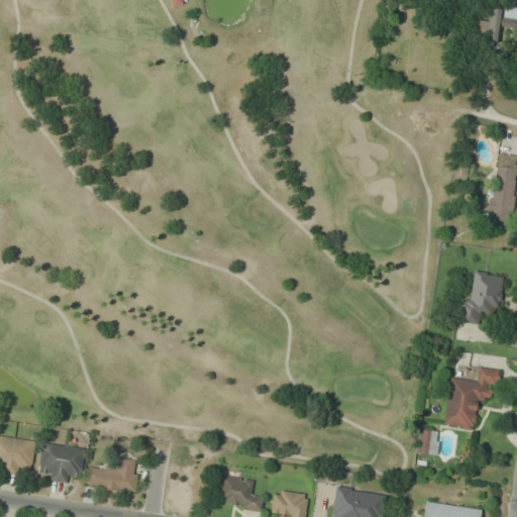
[(502,28),(516,31),(516,7),(494,3),(490,22),(475,19),(471,37),(499,44),(502,28)]
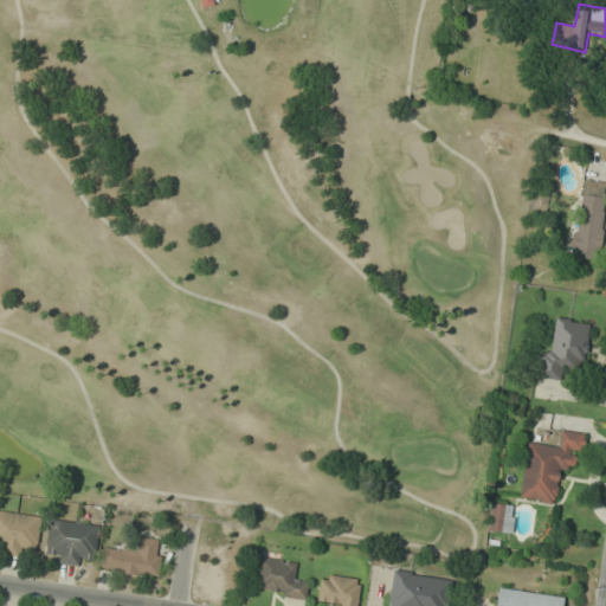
[(605,181),(579,179),(574,258),(600,260),(605,181)]
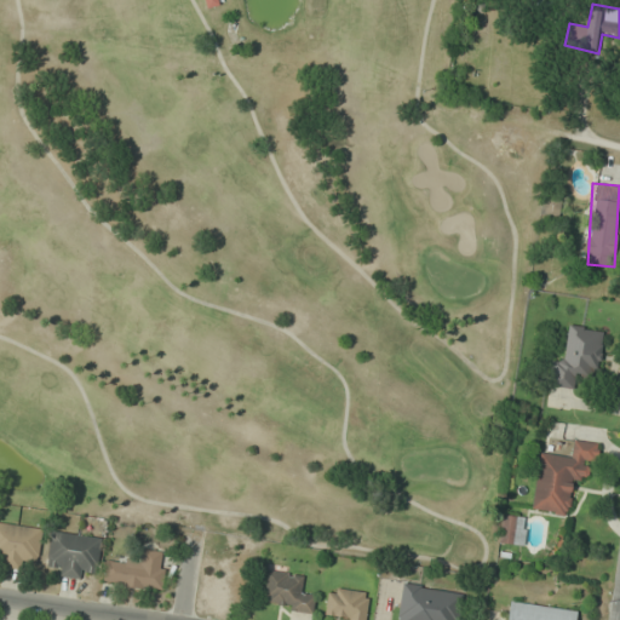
[(604,328),(569,325),(566,360),(555,359),(551,386),(574,389),(575,375),(600,378),(604,328)]
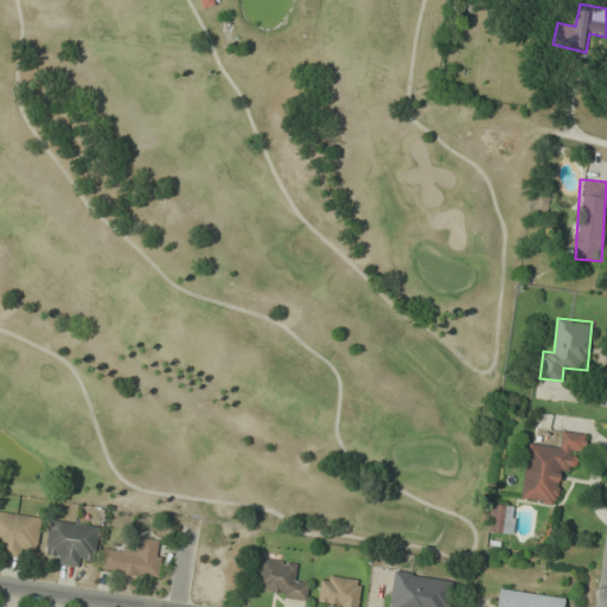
[(529,443),(519,499),(556,505),(562,468),(577,471),(583,434),(562,430),(558,448),(529,443)]
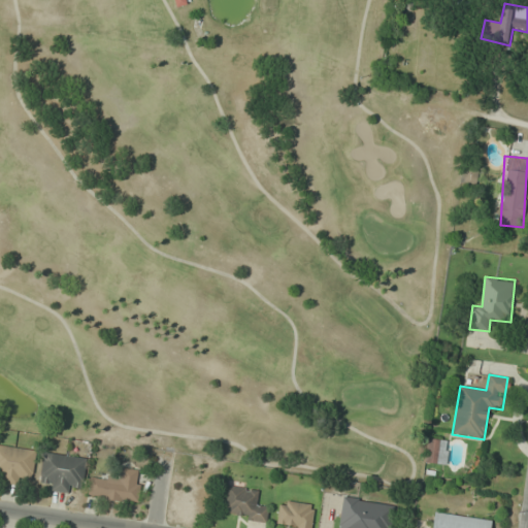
[(425,463),(447,464),(448,439),(426,438),(425,463)]
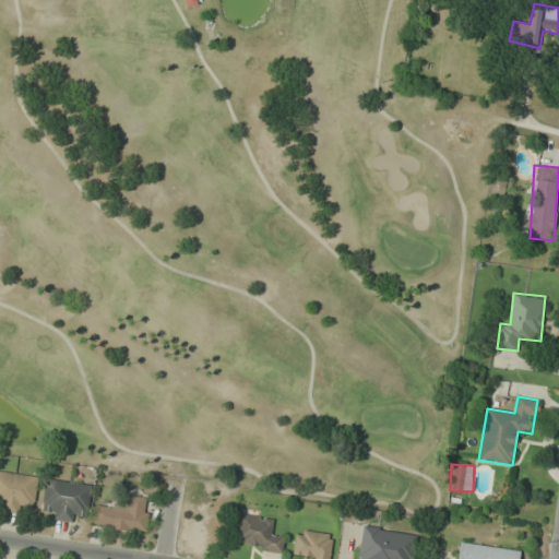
[(0,511),(22,514),(23,506),(35,507),(38,476),(0,471),(0,511)]
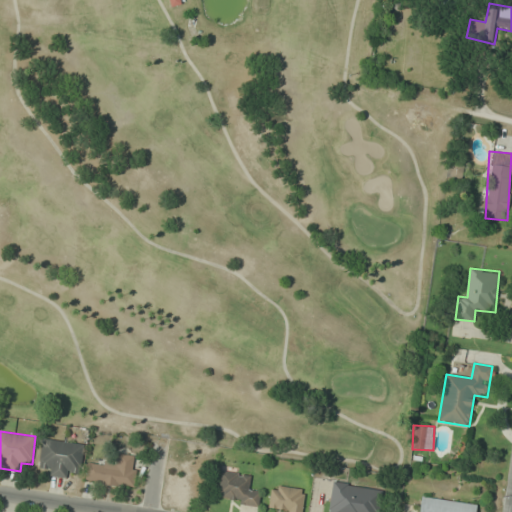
[(47,476),(69,479),(70,471),(81,472),(84,444),(42,439),(39,466),(48,467),(47,476)]
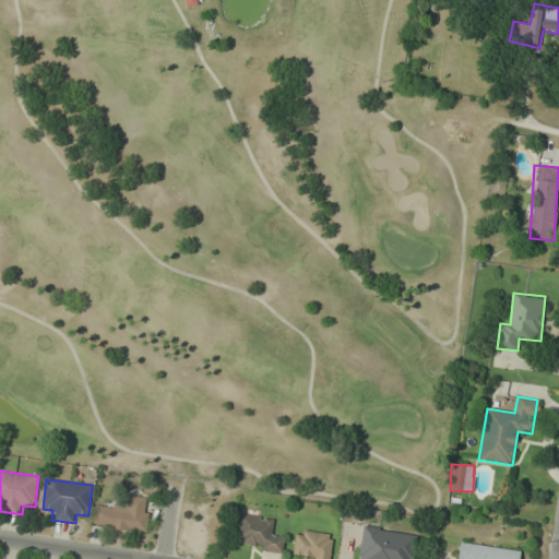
[(146,534),(151,498),(128,495),(127,508),(96,503),(93,526),(146,534)]
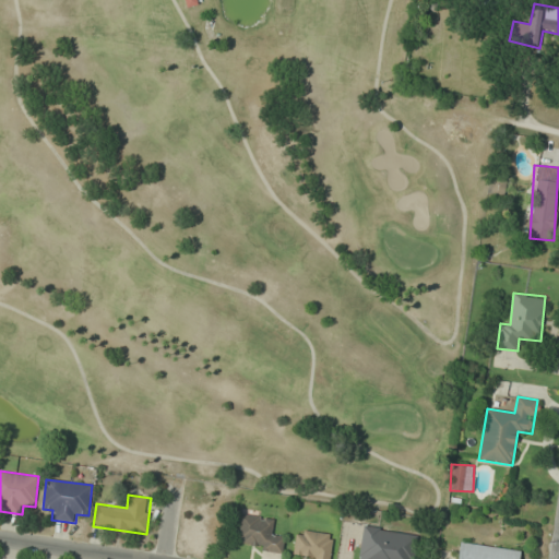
[(282,552),(284,534),(273,533),(275,516),(240,512),(236,547),(282,552)]
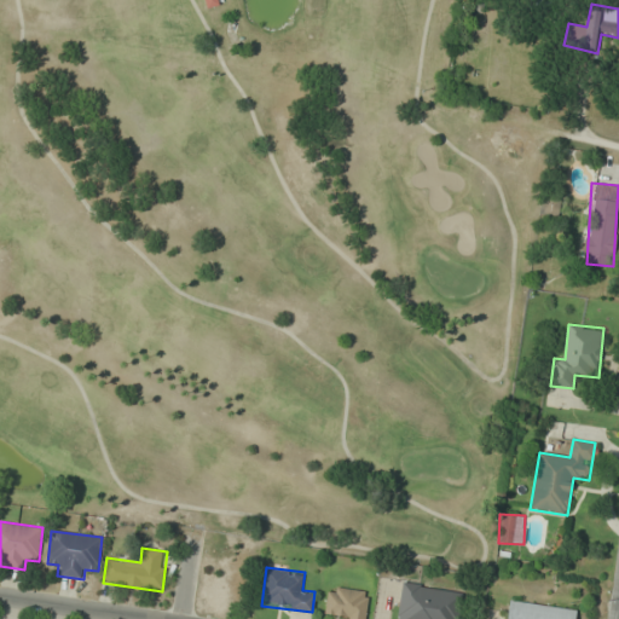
[(397,618),(460,618),(462,589),(400,584),(397,618)]
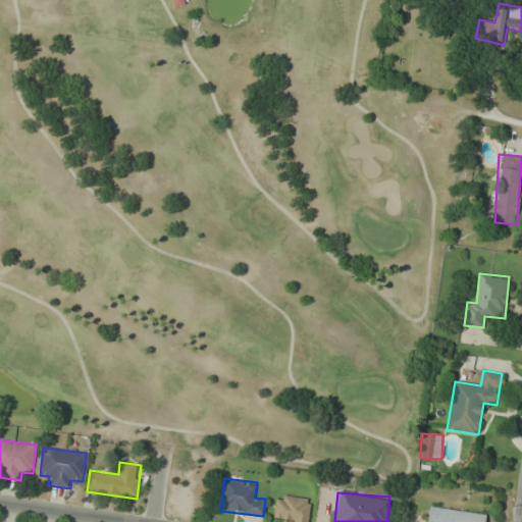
[(299,521),(307,521),(311,500),(276,494),(273,519),(299,521)]
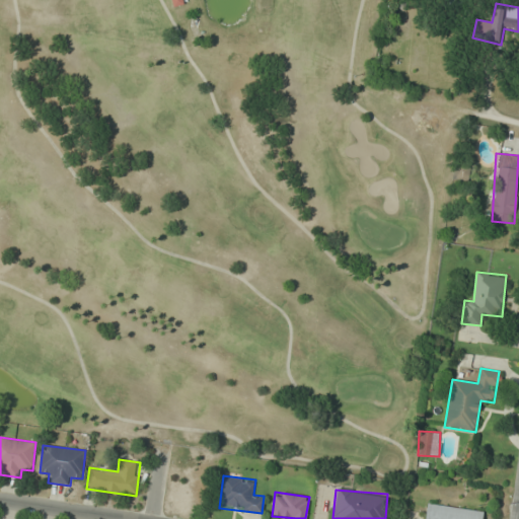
[(482,518),(484,511),(426,503),(423,518),(482,518)]
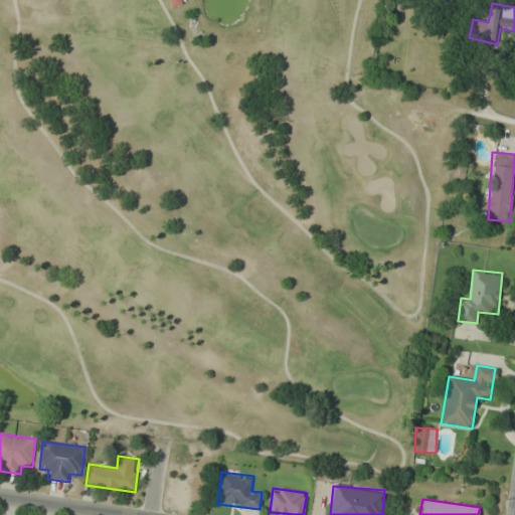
All buildings are outlined.
